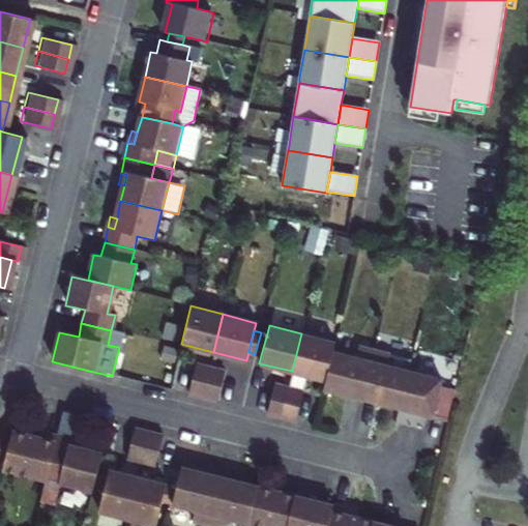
[(267,333),(261,332),(255,354),(261,355),(267,333)]
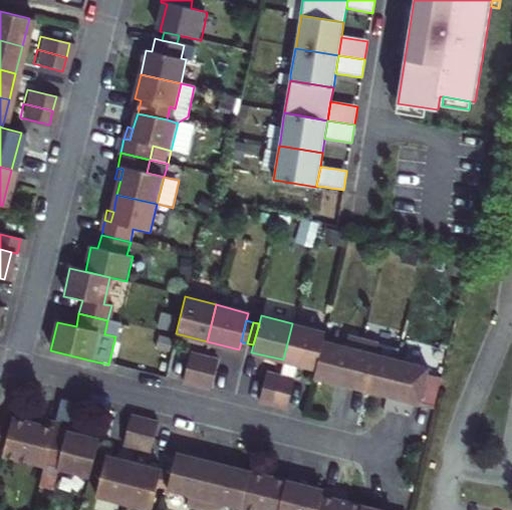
[(297,363),(316,368),(323,340),(325,332),(292,323),(283,359),(279,374),(271,404),(285,407),(293,378),(297,363)]
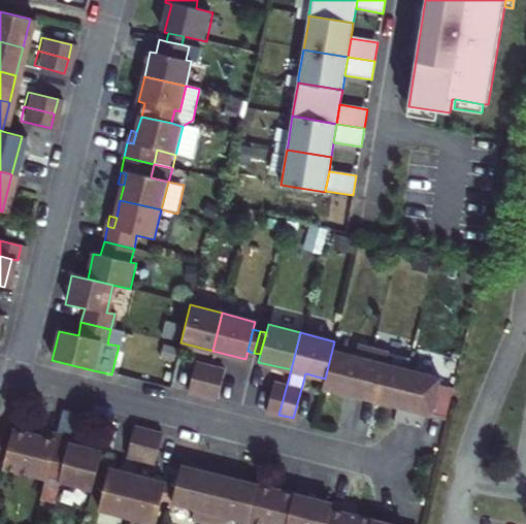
[(355,356),(332,350),(325,379),(323,387),(361,396),(373,348),(357,345),(355,356)]
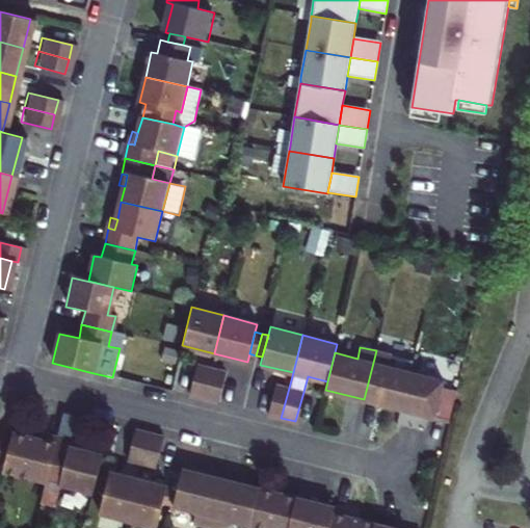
[(391,354),(376,350),(364,399),(400,408),(409,371),(389,366),(391,354)]
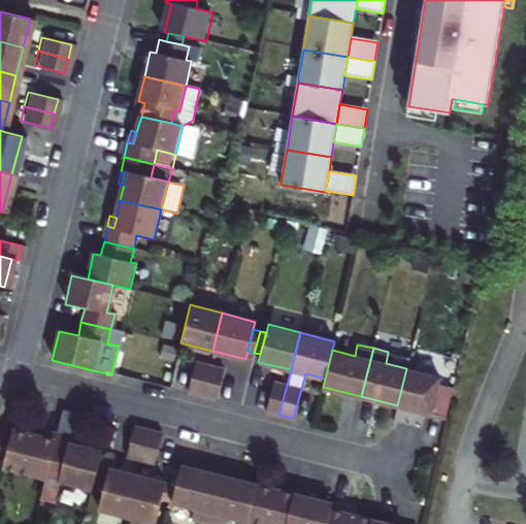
[(187,392),(200,395),(208,365),(194,362),(187,392)]
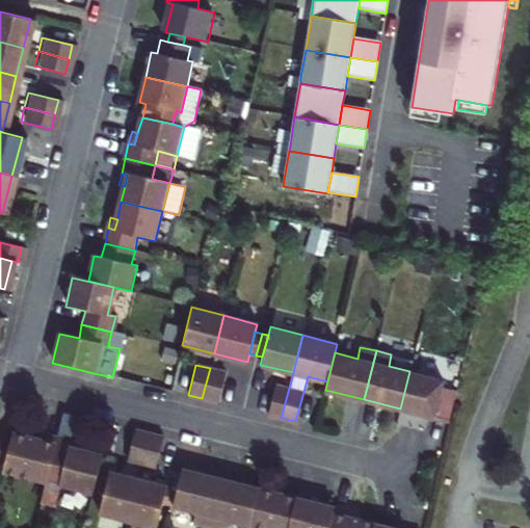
[(210,368),(202,398),(217,402),(224,372),(210,368)]
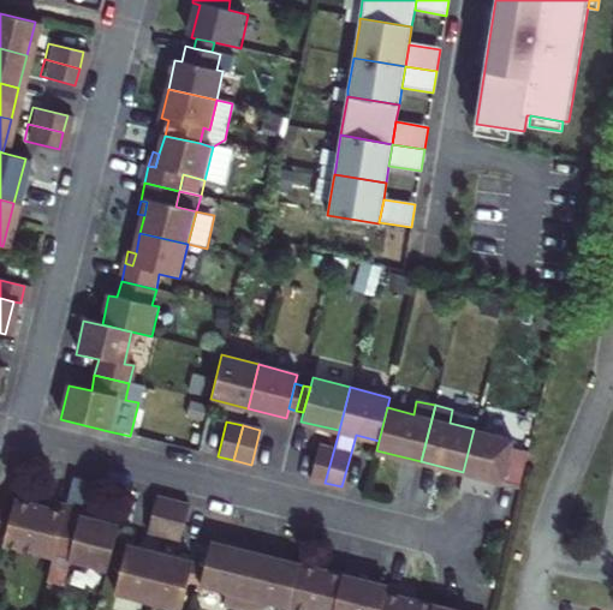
[(512,438),(474,429),(463,472),(519,486),(528,452),(511,447),(512,438)]
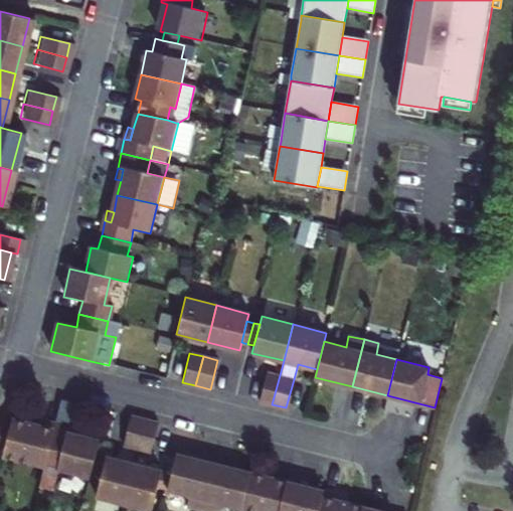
[(266,372),(258,401),(272,404),(280,375),(266,372)]
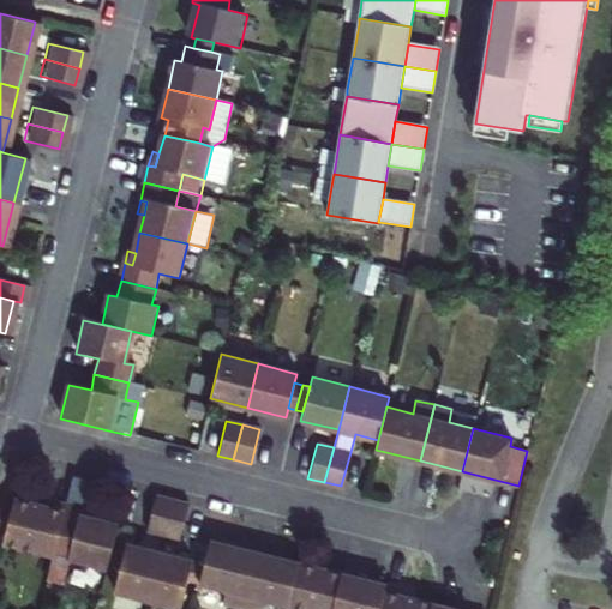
[(171,499),(154,494),(145,529),(162,534),(171,499)]
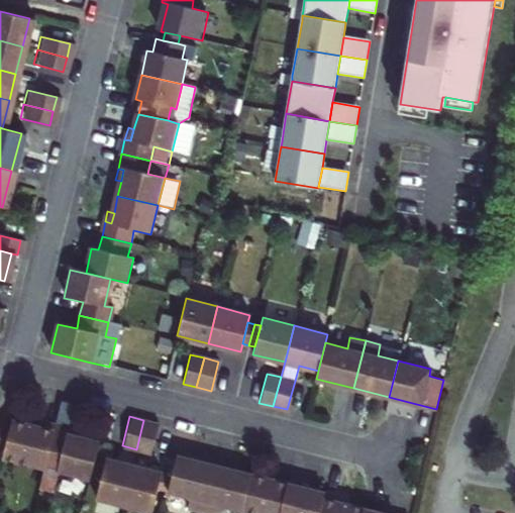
[(3,447),(1,456),(42,467),(54,423),(38,420),(37,425),(27,423),(10,419),(8,428),(3,447)]
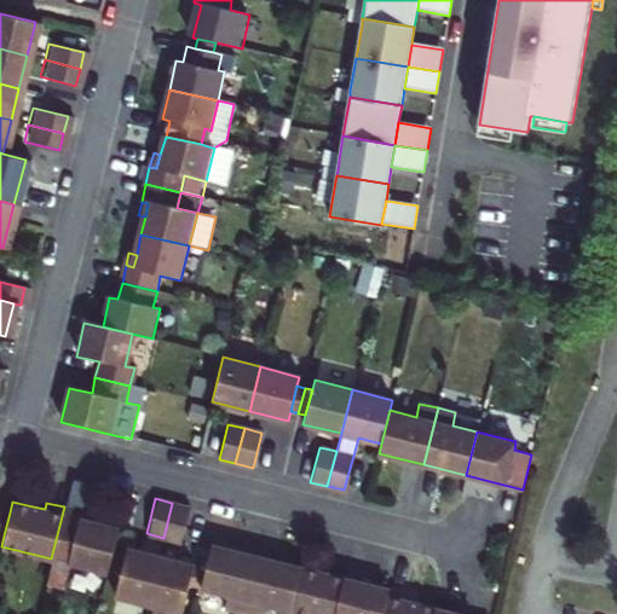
[(188,507),(172,503),(163,538),(180,542),(188,507)]
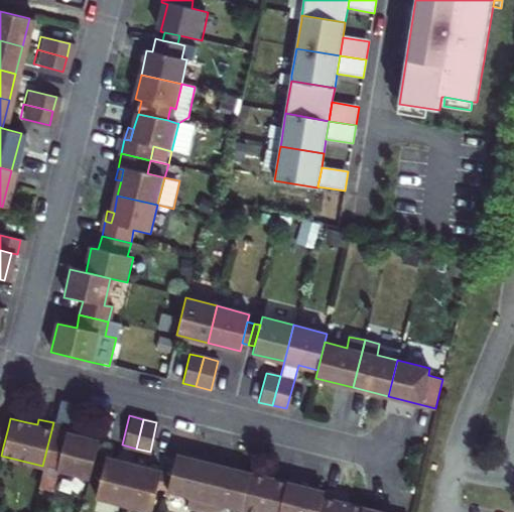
[(68,426),(53,422),(42,466),(42,467),(38,486),(51,489),(56,469),(89,477),(90,471),(94,454),(98,439),(79,434),(66,431),(68,426)]
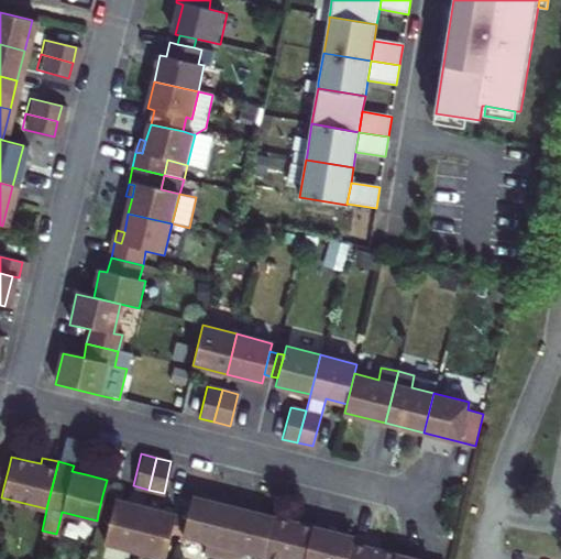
[(9,467),(0,464),(0,486),(3,488),(9,467)]
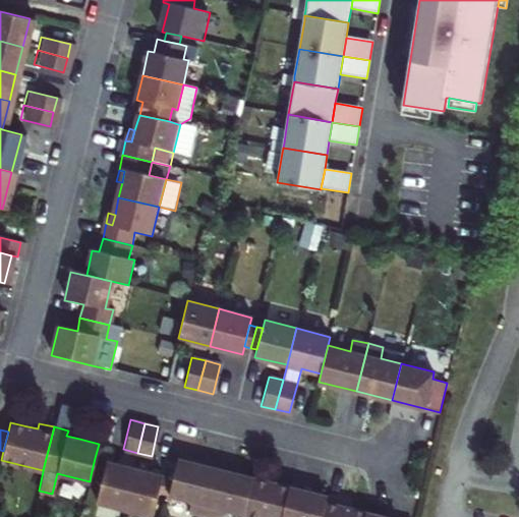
[(80,434),(68,431),(66,436),(79,439),(80,434)]
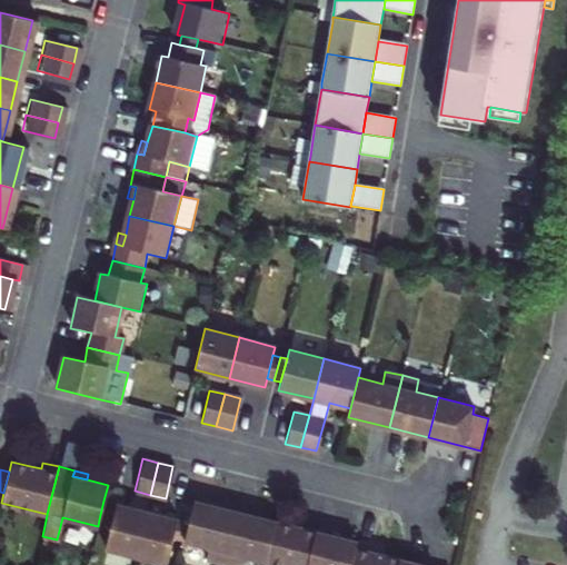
[(188,521),(183,539),(208,545),(205,558),(221,562),(235,511),(194,499),(188,521)]
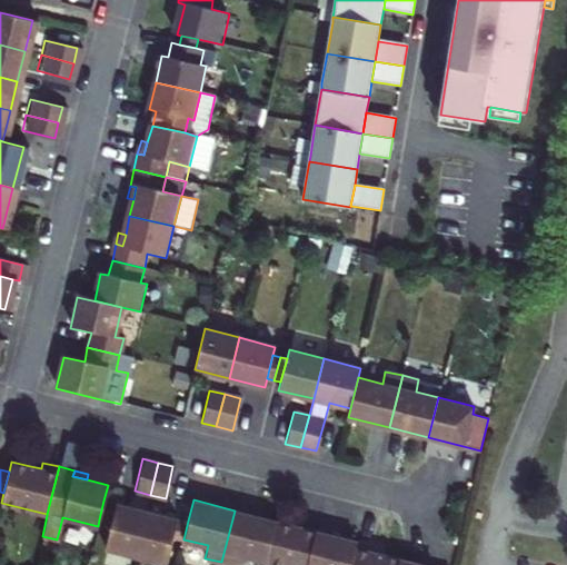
[(116,503),(103,501),(99,519),(111,522),(116,503)]
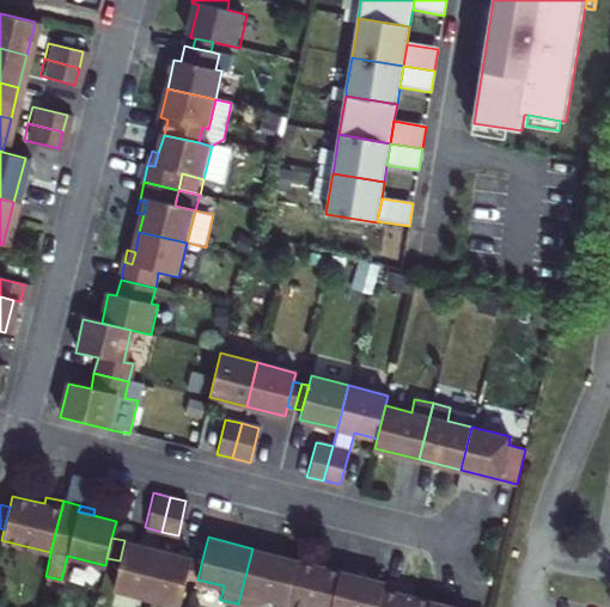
[(157,549),(124,540),(120,560),(113,588),(145,596),(157,549)]
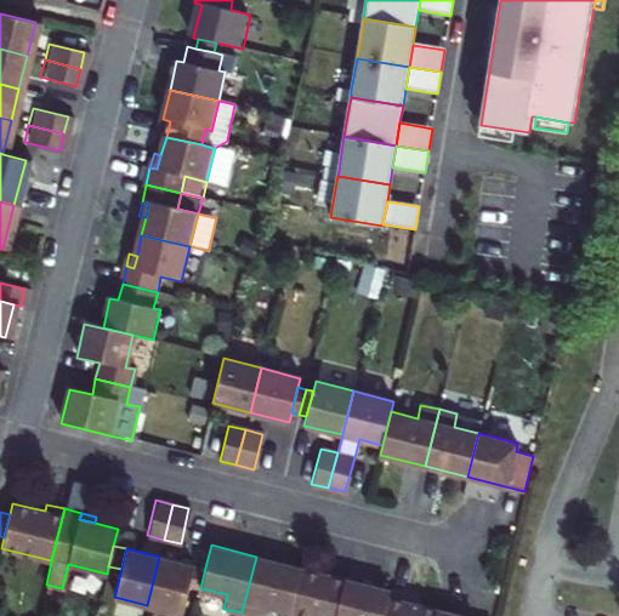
[(193,565),(159,557),(147,605),(181,614),(188,585),(193,565)]
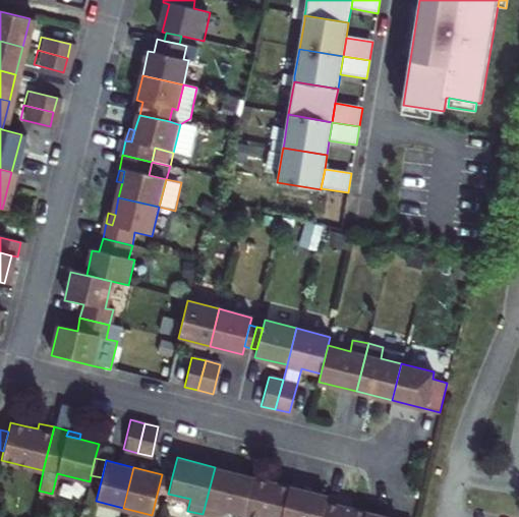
[(215,467),(203,514),(215,516),(218,516),(221,507),(242,512),(251,476),(215,467)]
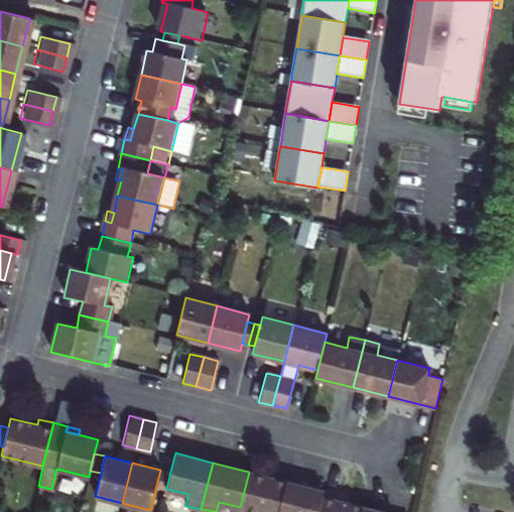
[(170,472),(160,470),(156,486),(166,489),(170,472)]
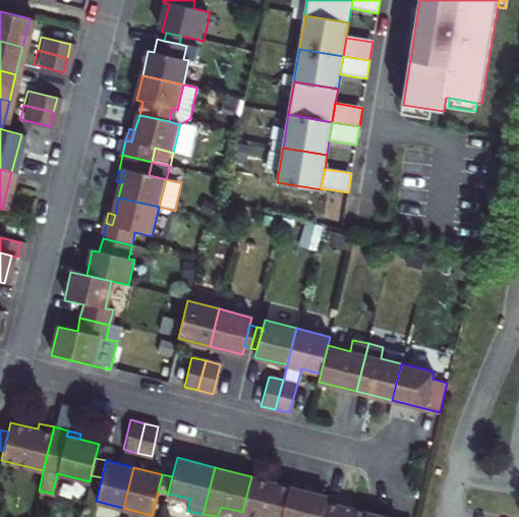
[(251,476),(242,512),(260,516),(280,516),(288,485),(251,476)]
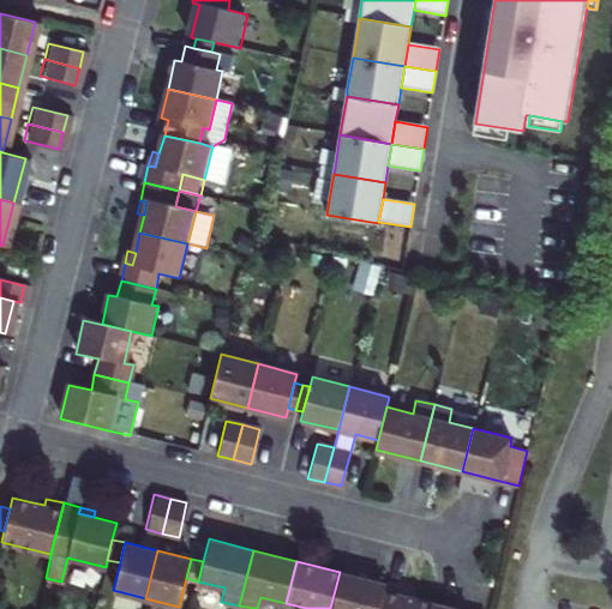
[(340,572),(330,608),(376,608),(383,583),(340,572)]
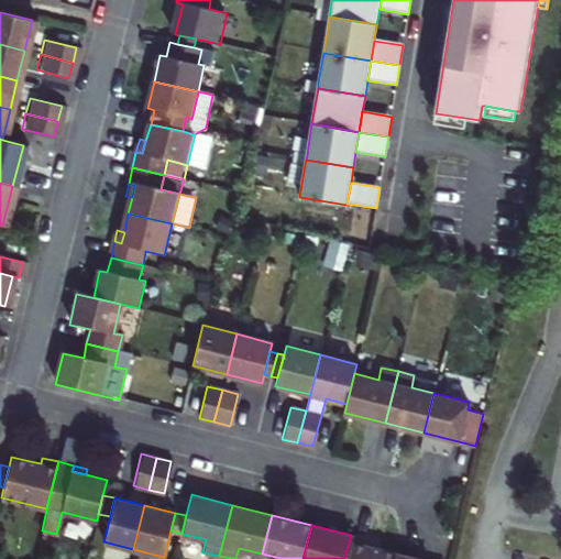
[(367,539),(351,535),(344,558),(392,558),(394,551),(376,547),(366,545),(367,539)]
